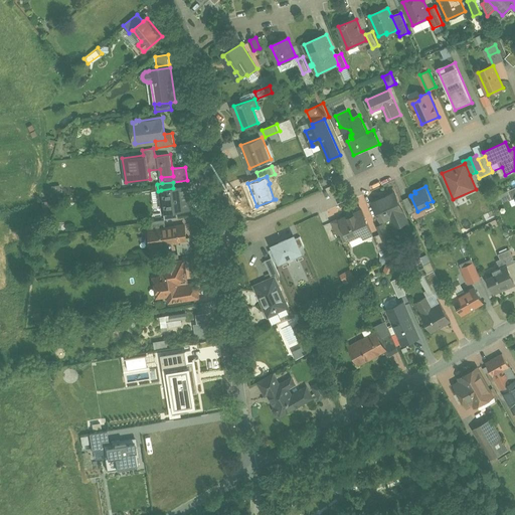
[(188,190),(177,191),(177,188),(173,188),(161,190),(163,204),(169,203),(170,211),(177,210),(189,209),(188,201),(190,201),(188,190)]
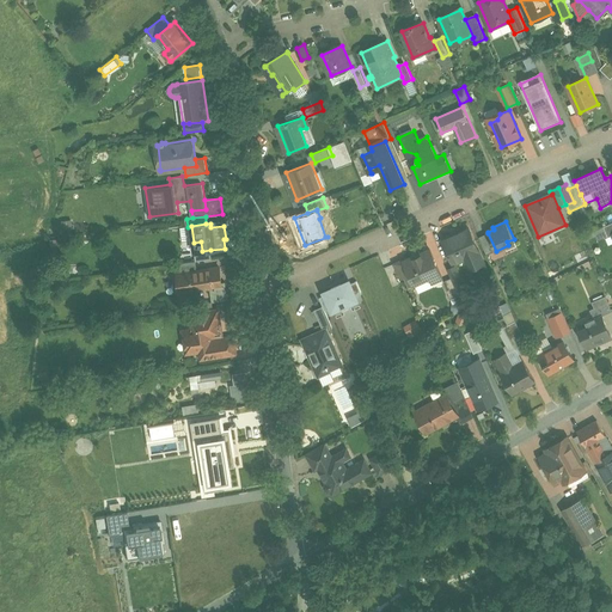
[(470,227),(444,239),(454,263),(465,258),(470,269),(485,263),(470,227)]
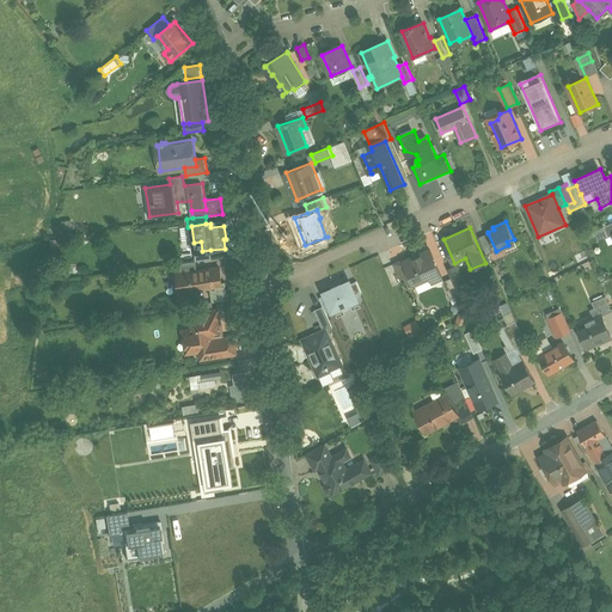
[(595,239),(605,237),(601,228),(593,231),(595,239)]
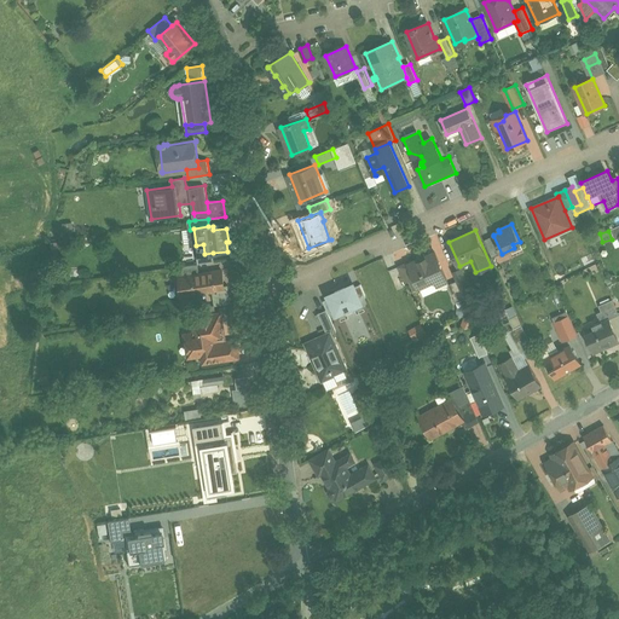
[(493,236),(485,239),(493,258),(502,254),(493,236)]
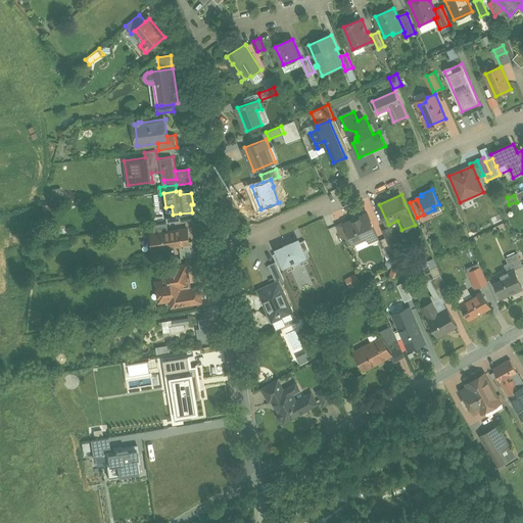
[(493,203),(487,205),(495,225),(502,223),(493,203)]
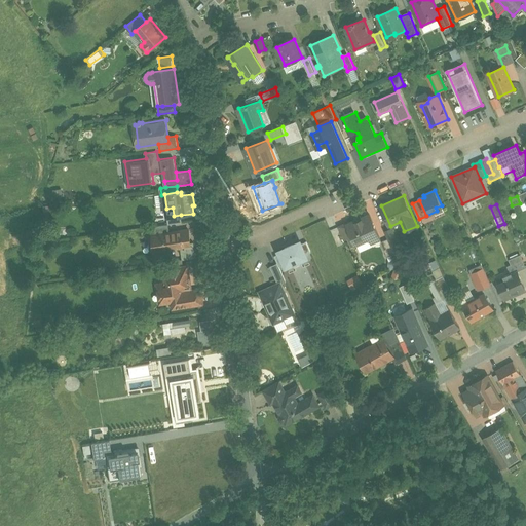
[(370,215),(357,221),(357,220),(348,224),(347,224),(352,236),(349,237),(353,245),(355,245),(358,248),(359,247),(357,242),(370,237),(372,241),(381,237),(370,214),(370,215)]
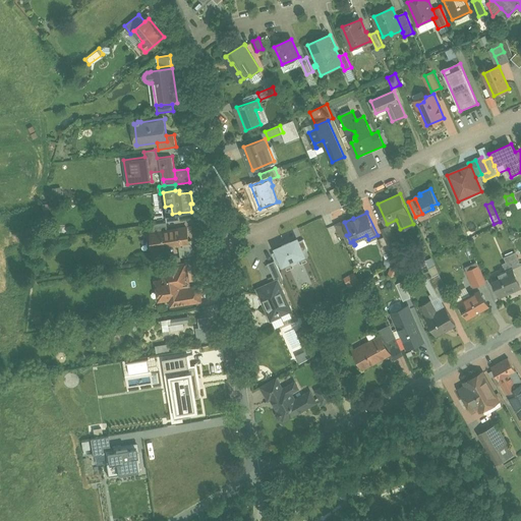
[(179,213),(172,214),(166,214),(167,222),(180,220),(179,213)]
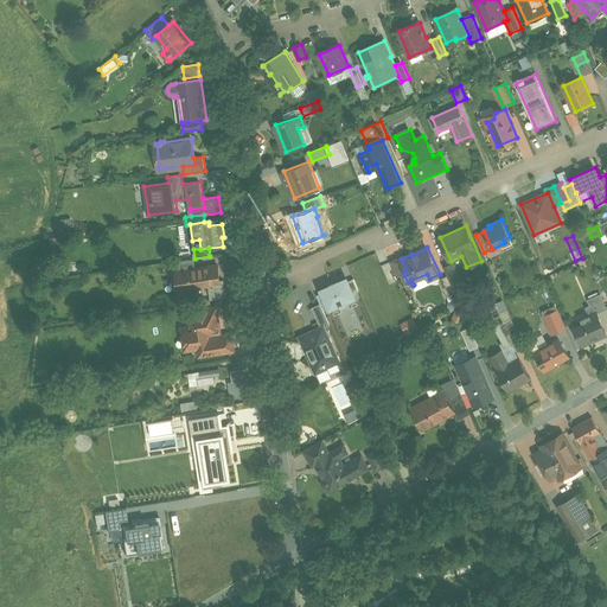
[(401,257),(390,262),(397,276),(403,274),(407,273),(401,259),(402,259),(401,257)]
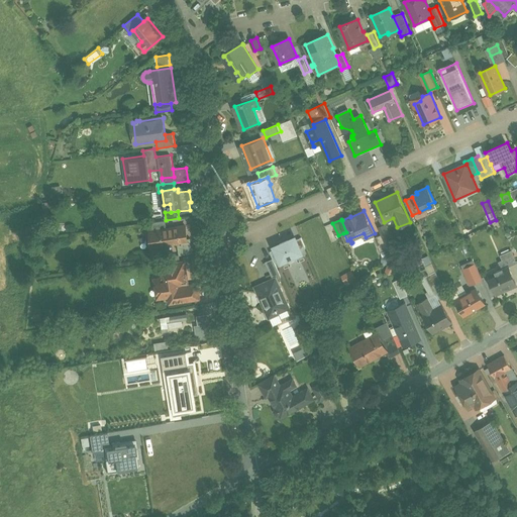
[(166,220),(153,222),(154,230),(167,228),(166,220)]
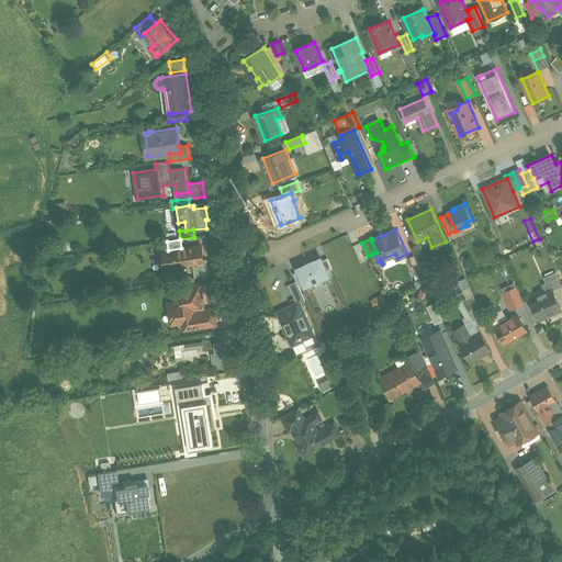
[(419,244),(412,247),(415,255),(419,266),(427,261),(419,244)]
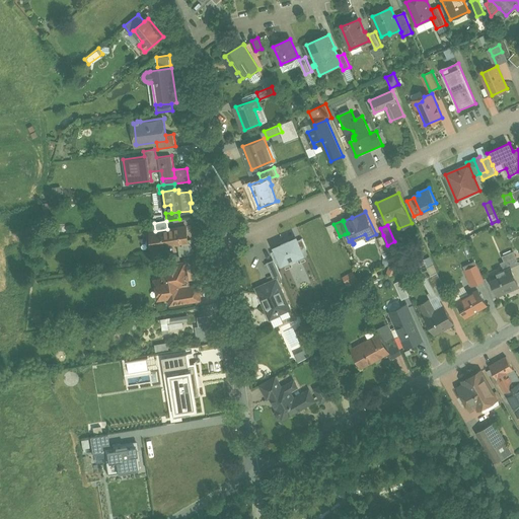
[(155,231),(152,232),(155,247),(178,244),(189,242),(189,240),(187,227),(167,229),(155,231)]
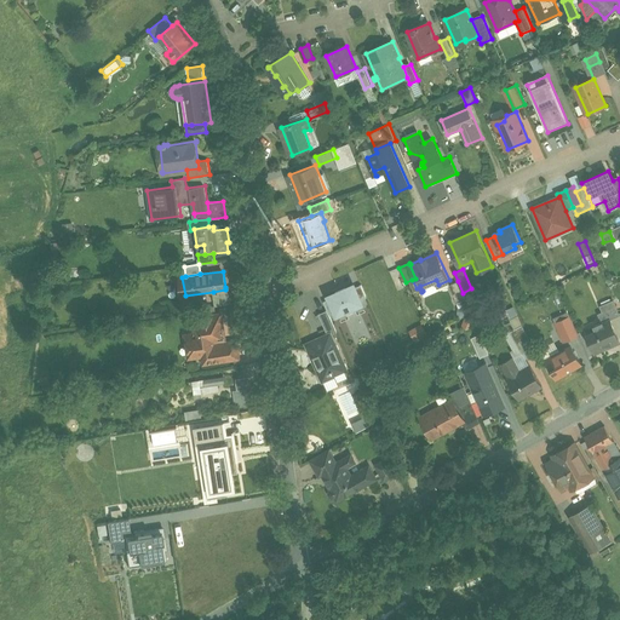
[(436,280),(420,286),(423,291),(425,296),(440,288),(438,285),(436,280)]
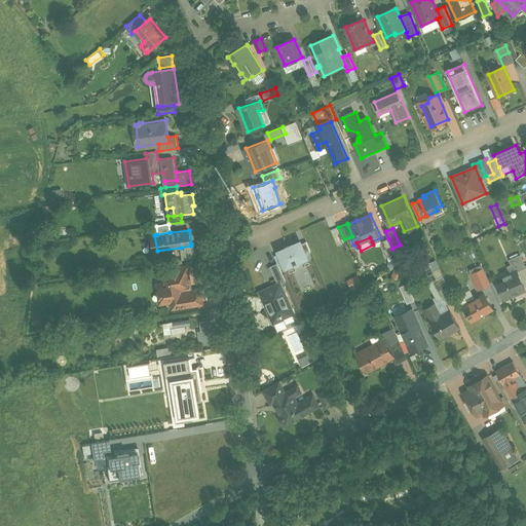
[(388,238),(381,241),(388,257),(396,254),(392,249),(388,238)]
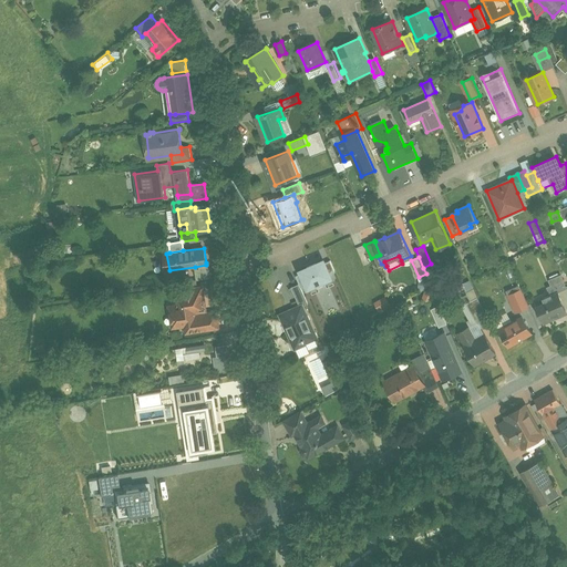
[(331,260),(325,264),(330,275),(336,272),(331,260)]
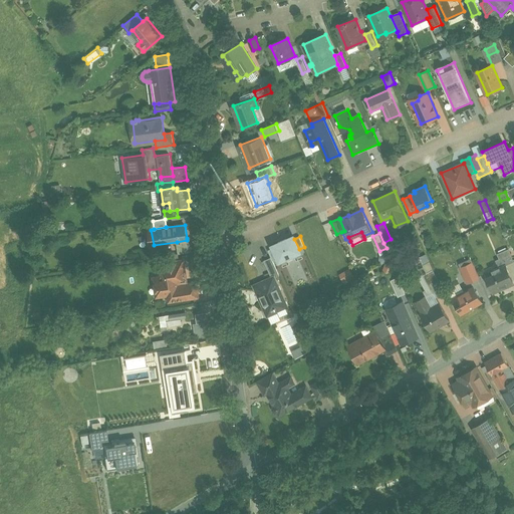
[(187,240),(177,242),(179,253),(192,251),(190,237),(187,238),(187,240)]
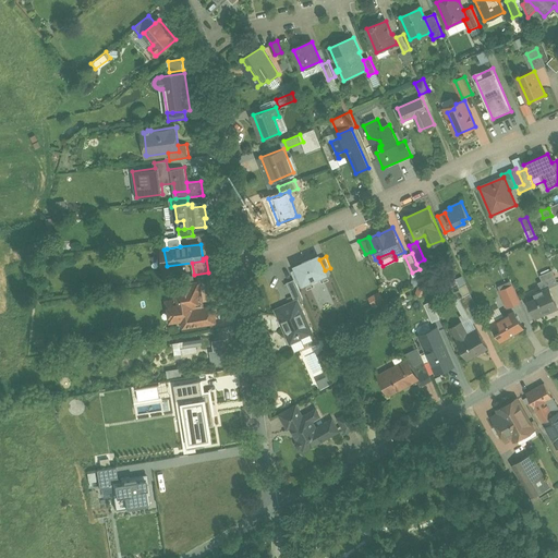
[(312,258),(303,263),(303,264),(296,267),(298,269),(303,280),(304,282),(311,279),(312,282),(320,279),(318,276),(326,273),(325,270),(319,259),(318,257),(312,259),(312,258)]
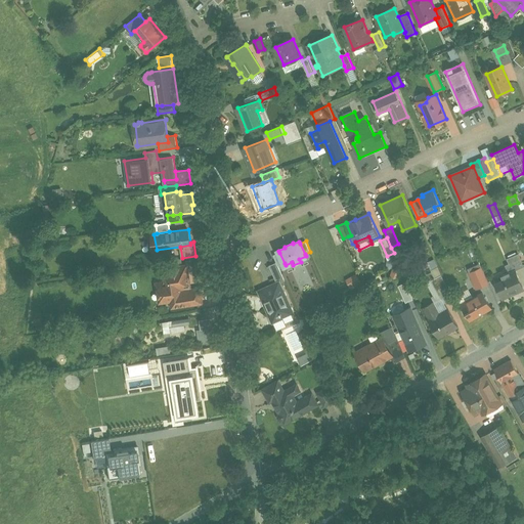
[(279,253),(274,255),(278,266),(285,263),(279,253)]
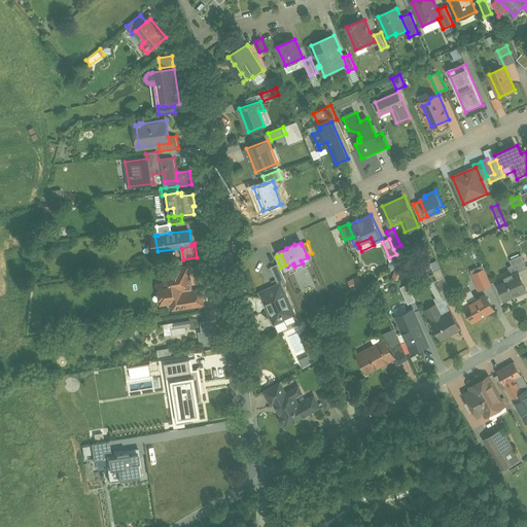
[(522,255),(510,260),(513,266),(517,264),(520,271),(521,271),(526,268),(526,267),(526,266),(522,255)]
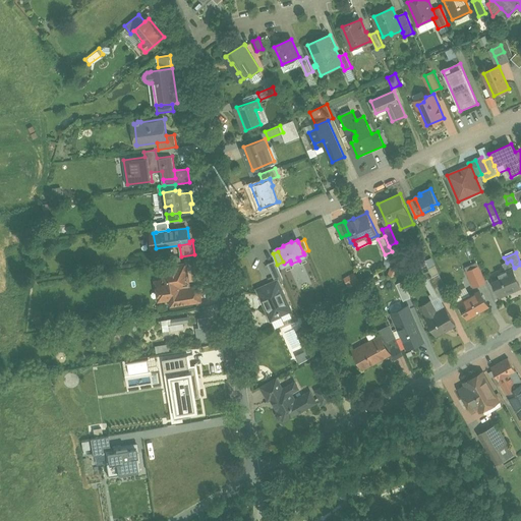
[(276,261),(269,264),(275,278),(282,275),(276,261)]
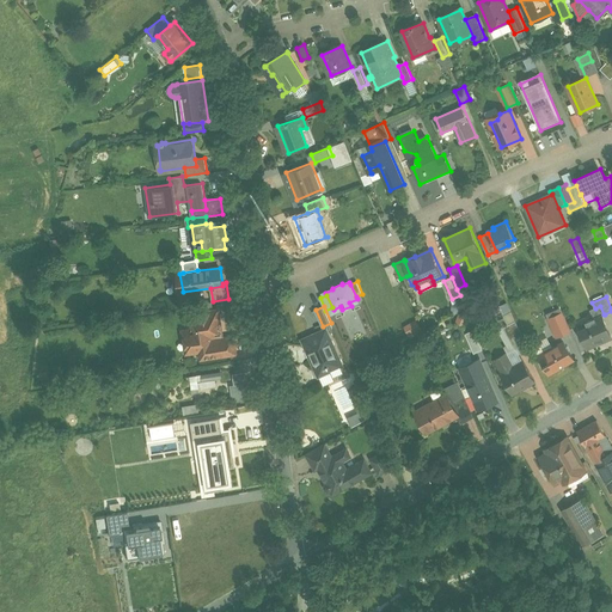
[(218,311),(191,314),(191,316),(193,316),(195,330),(185,331),(187,343),(194,342),(195,350),(203,349),(204,354),(208,353),(209,356),(219,355),(216,340),(222,338),(218,311)]
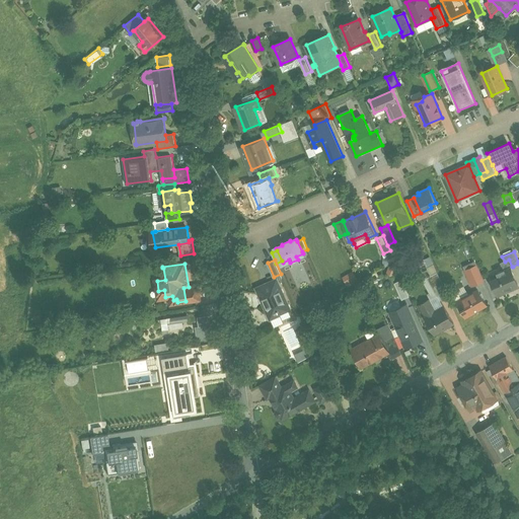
[(477,265),(471,267),(470,264),(464,267),(466,270),(465,270),(472,286),(485,281),(477,265)]
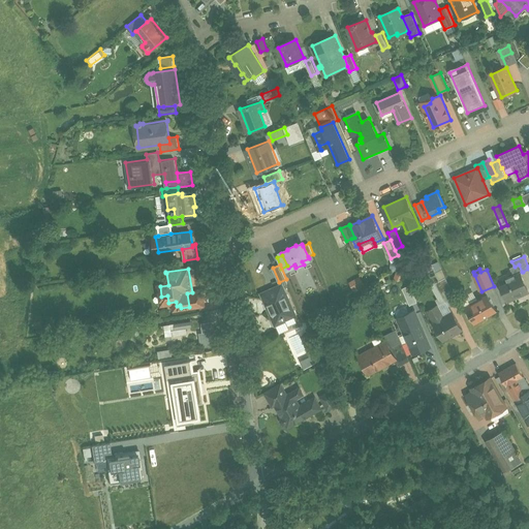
[(522,272),(507,278),(508,282),(501,285),(507,301),(528,291),(521,273),(523,272),(522,272)]
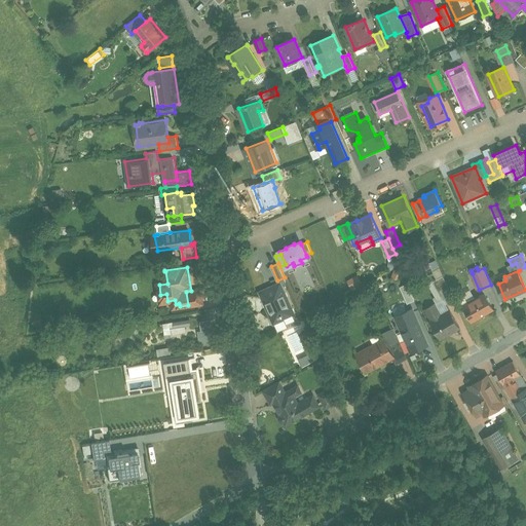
[(455,300),(444,275),(438,278),(434,280),(450,310),(447,304),(455,300)]
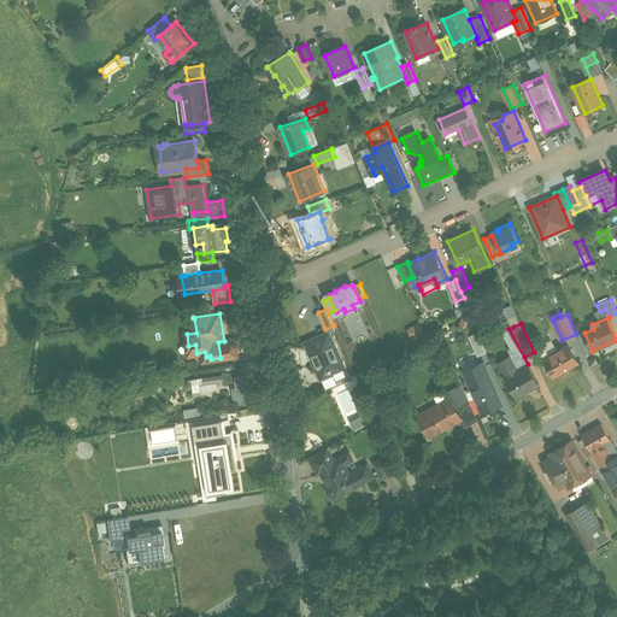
[(419,327),(406,333),(411,341),(423,334),(419,327)]
